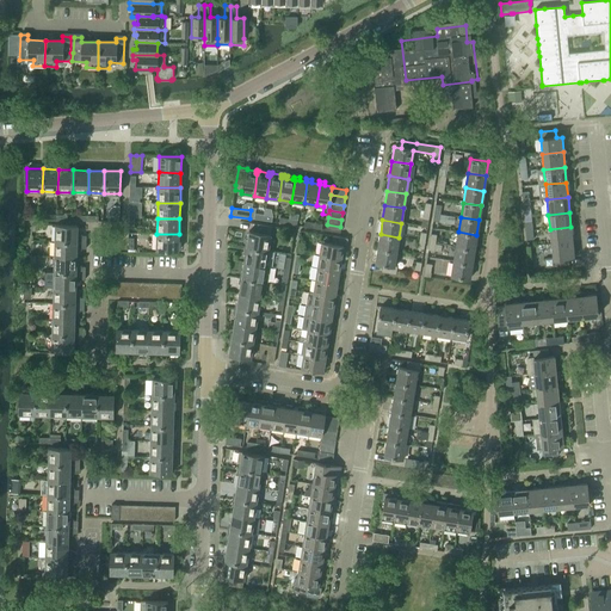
[(55,241),(86,242),(87,235),(78,235),(78,226),(55,224),(55,241)]
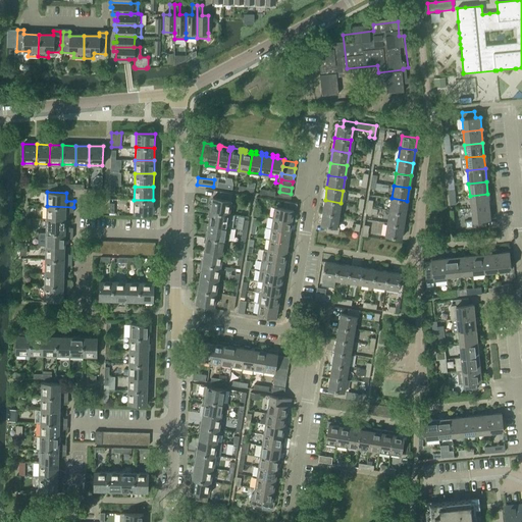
[(212,198),(210,211),(229,214),(232,194),(220,192),(219,199),(212,198)]
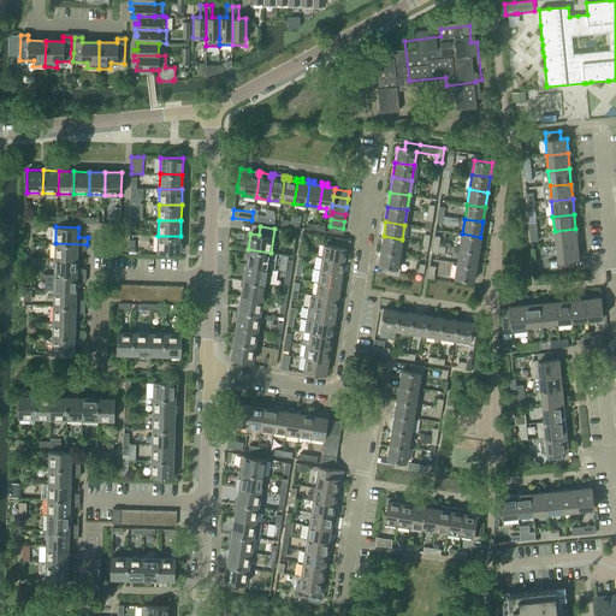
[(556,247),(578,244),(575,229),(555,231),(556,247)]
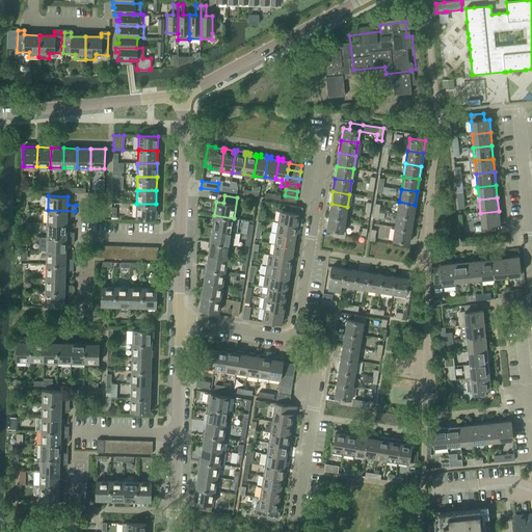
[(413,217),(415,205),(399,202),(397,215),(413,217)]
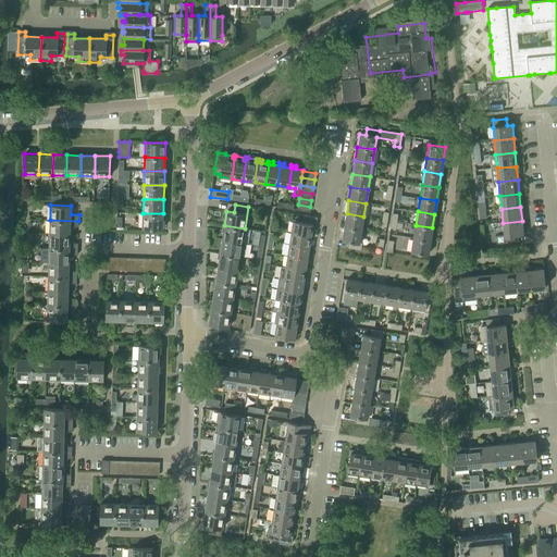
[(163,229),(163,213),(143,213),(143,227),(163,229)]
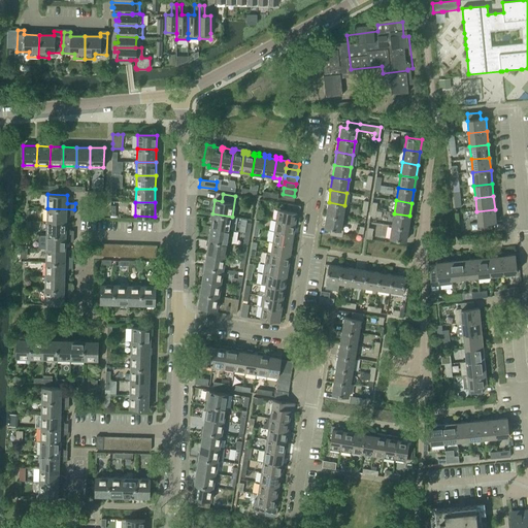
[(342,218),(344,205),(329,202),(327,216),(342,218)]
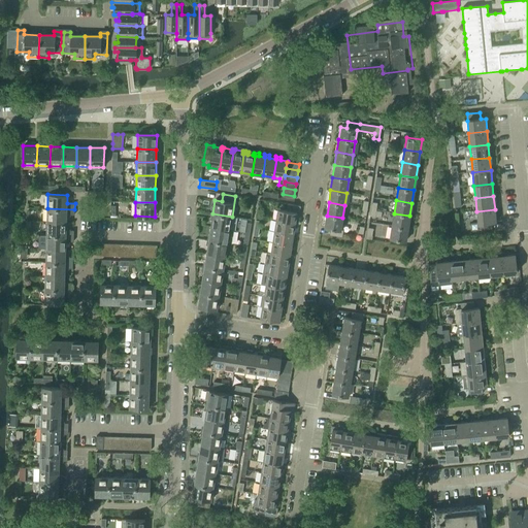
[(277,209),(275,221),(294,224),(294,222),(295,217),(299,217),(300,206),(288,204),(287,211),(277,209)]
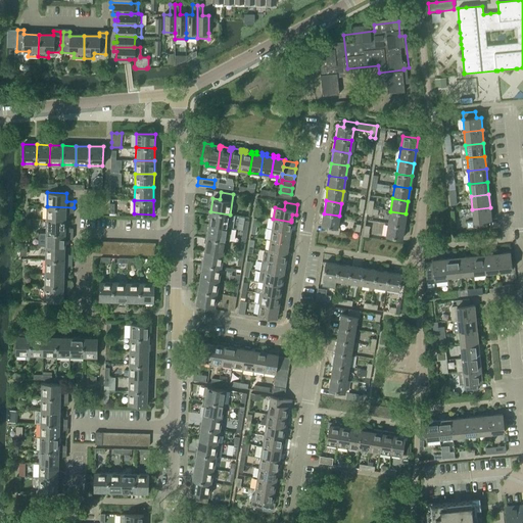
[(74,212),(74,207),(47,206),(47,220),(66,220),(66,211),(74,212)]
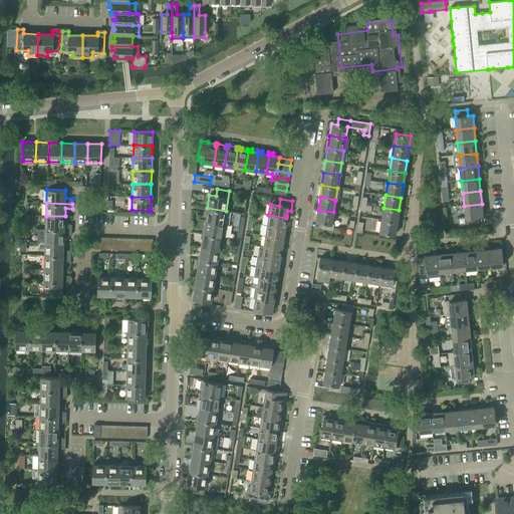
[(482,204),(464,206),(465,218),(458,219),(459,225),(479,223),(478,217),(483,216),(482,204)]
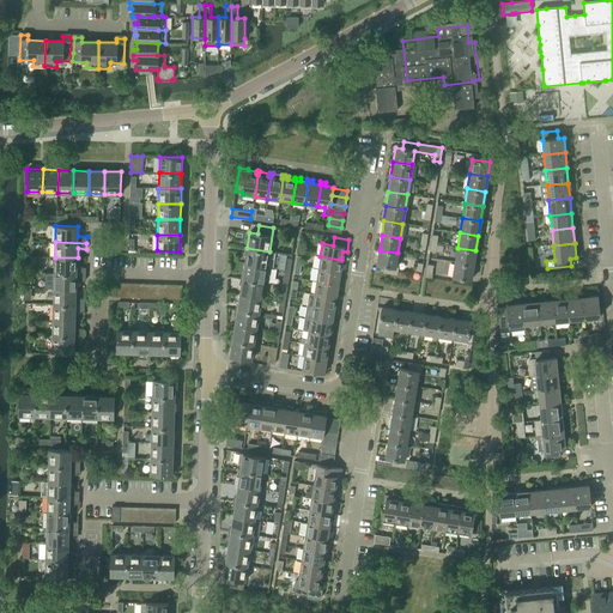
[(247,248),(244,263),(266,267),(269,252),(247,248)]
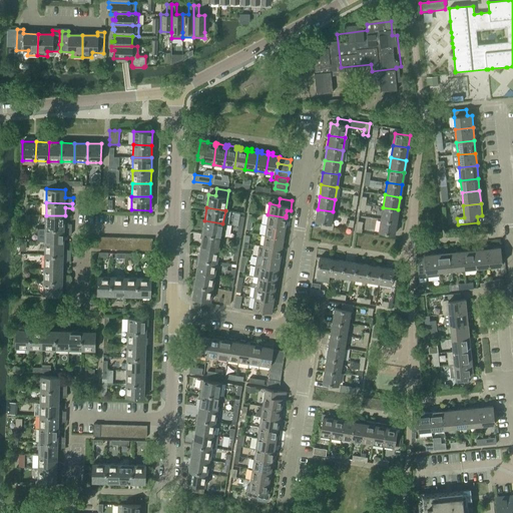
[(396,221),(398,209),(383,207),(381,219),(396,221)]
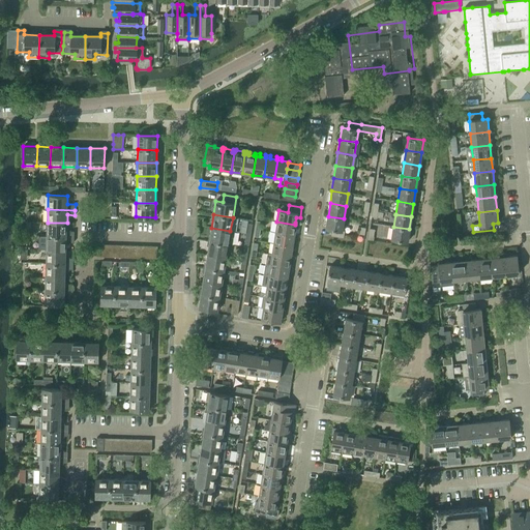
[(342,231),(344,218),(328,216),(326,229),(332,230),(331,236),(344,238),(345,231),(342,231)]
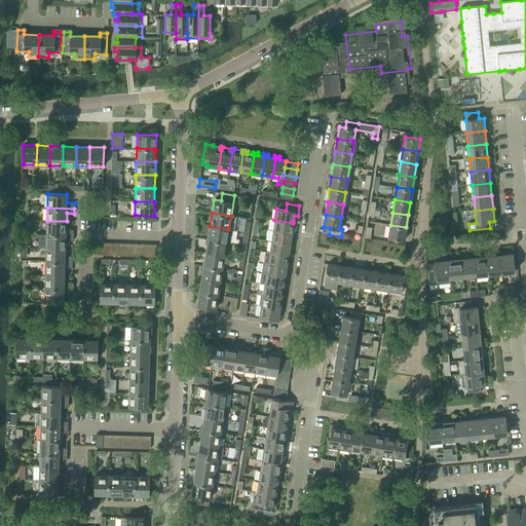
[(274,220),(273,230),(292,233),(292,232),(293,227),(296,227),(296,222),(293,221),(293,223),(274,220)]
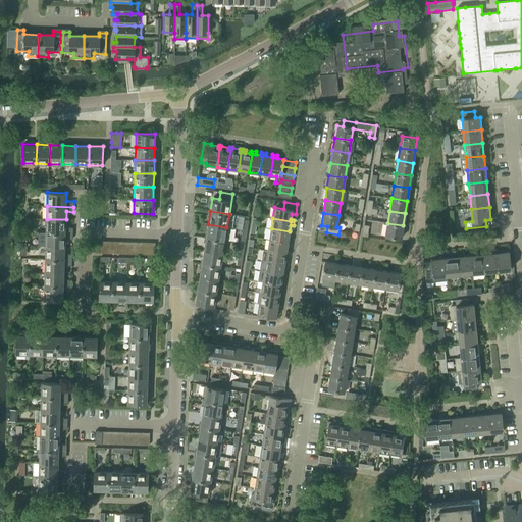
[(65,227),(66,219),(47,219),(46,232),(73,232),(73,227),(65,227)]
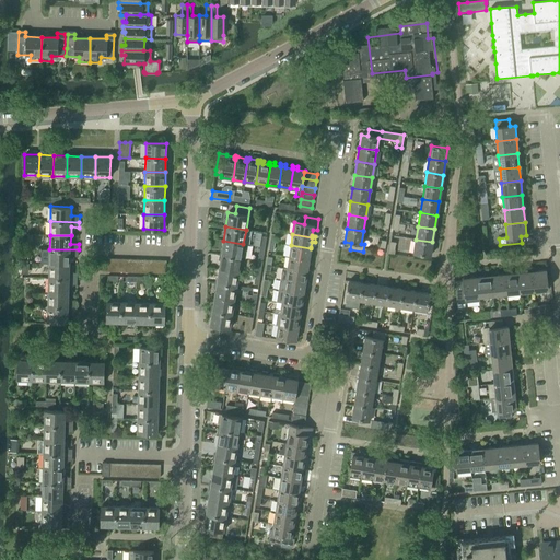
[(430,256),(432,242),(416,240),(413,253),(430,256)]
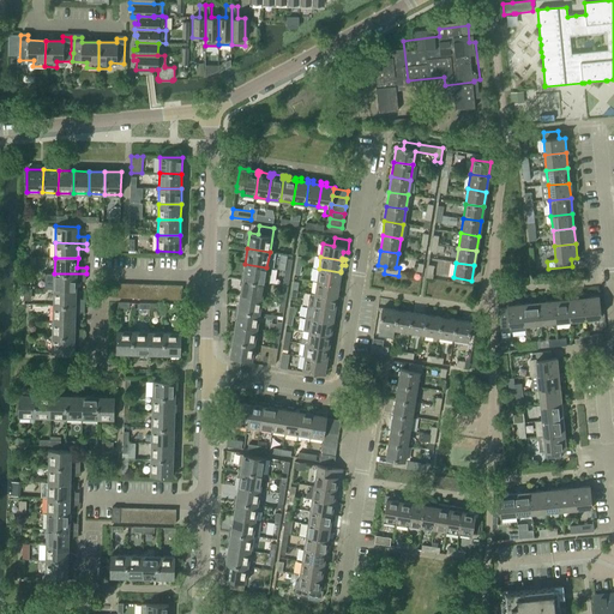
[(245,264),(242,280),(264,283),(269,283),(271,269),(266,268),(245,264)]
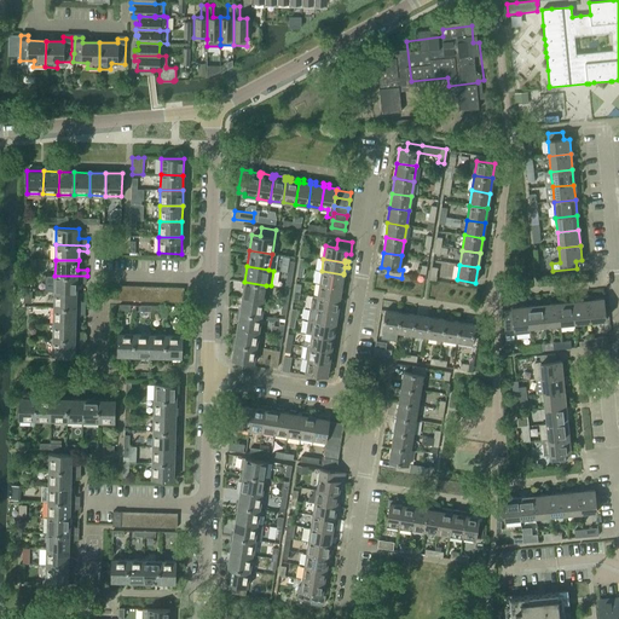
[(322,271),(319,284),(341,288),(341,285),(342,279),(346,279),(347,273),(343,273),(343,275),(322,271)]
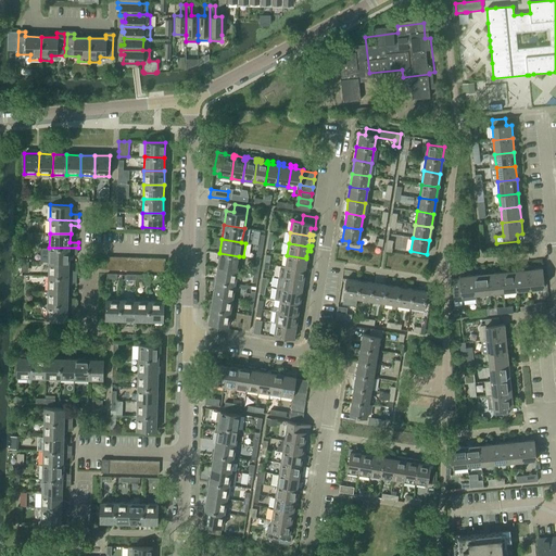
[(77,254),(78,248),(49,248),(49,262),(70,262),(70,254),(77,254)]
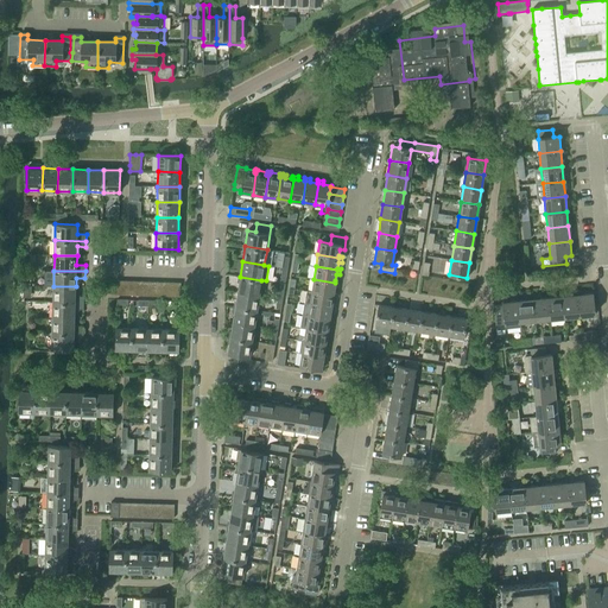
[(240,277),(238,292),(259,296),(261,280),(240,277)]
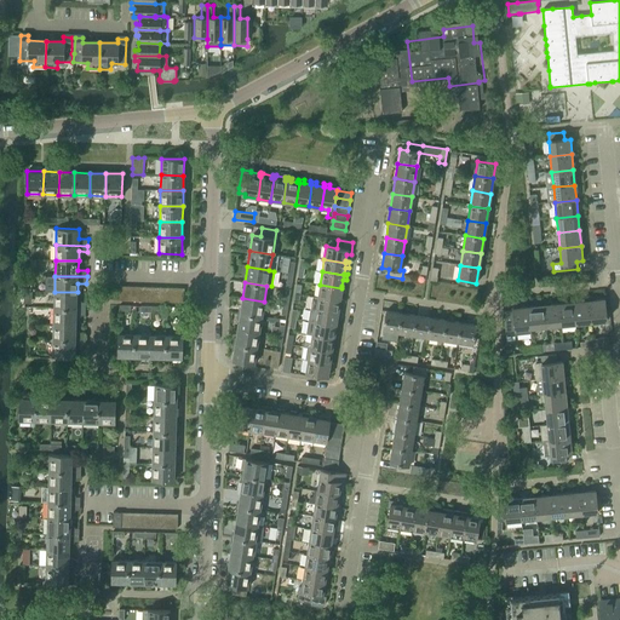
[(319,296),(317,297),(339,300),(339,299),(340,292),(344,293),(345,287),(342,286),(342,288),(320,285),(319,296)]
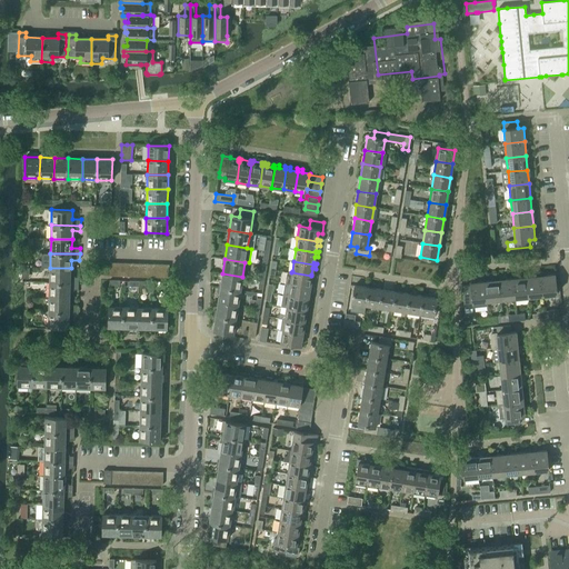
[(71,277),(71,268),(50,268),(50,282),(79,282),(79,277),(71,277)]
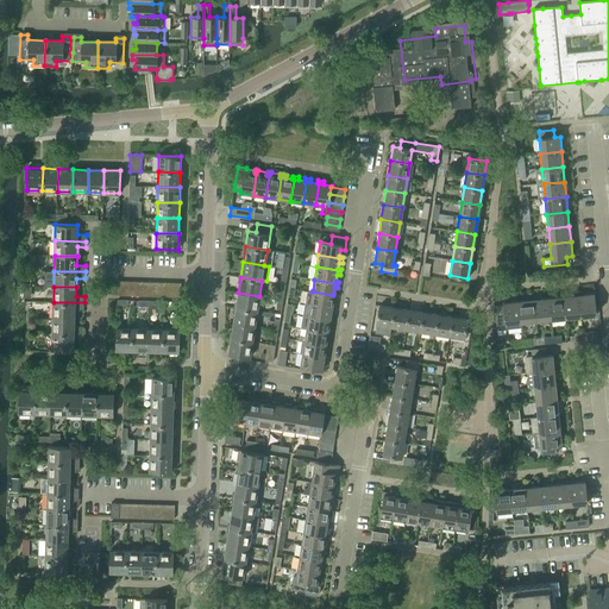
[(305,303),(331,308),(332,306),(334,306),(336,300),(337,301),(337,294),(333,294),(333,295),(312,292),(307,292),(305,303)]
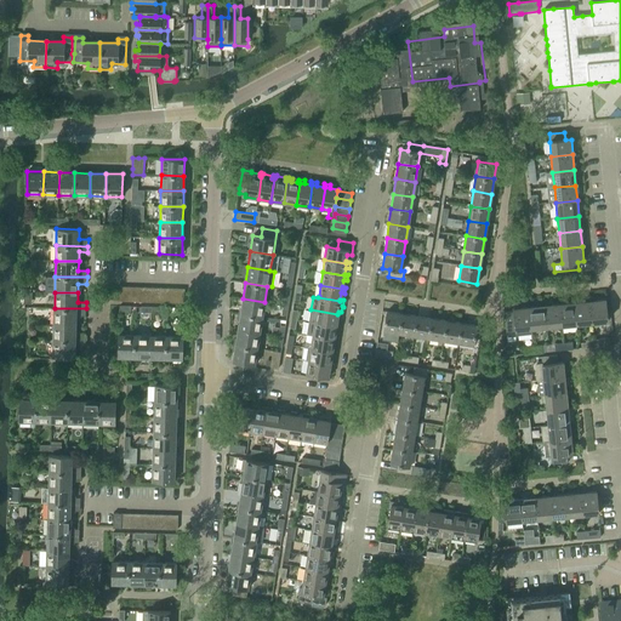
[(243,298),(240,314),(262,318),(265,302),(243,298)]
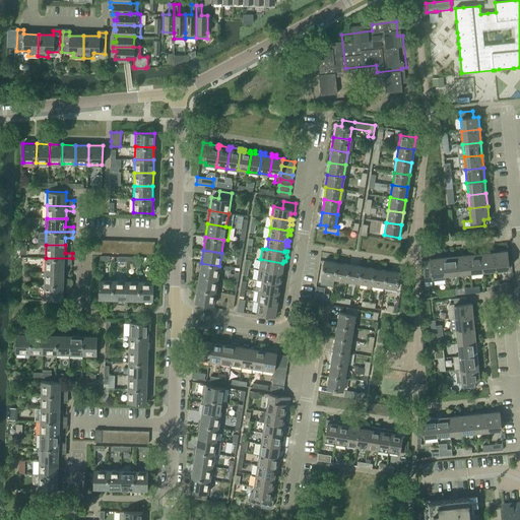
[(507,251),(494,252),(496,270),(509,269),(507,251)]
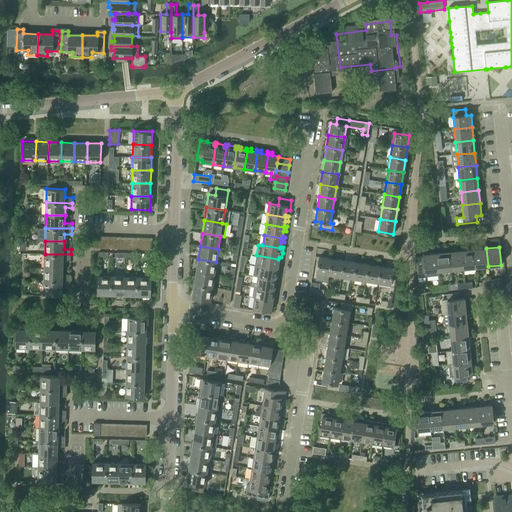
[(486,248),(474,249),(476,267),(488,266),(486,248)]
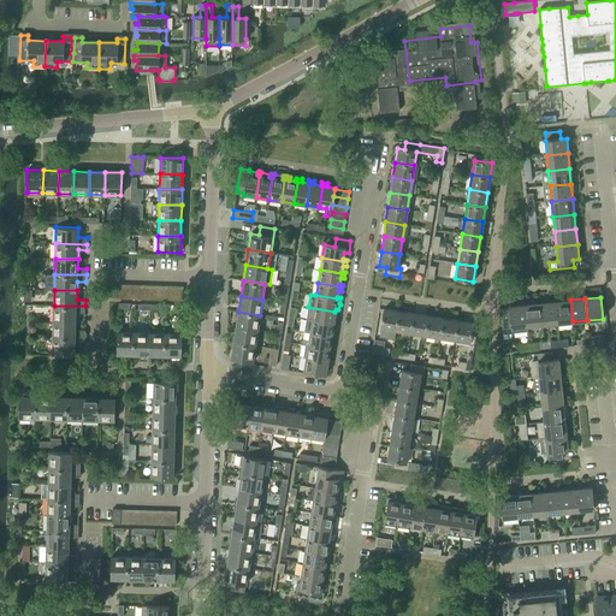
[(570,300),(555,302),(557,323),(573,321),(570,300)]
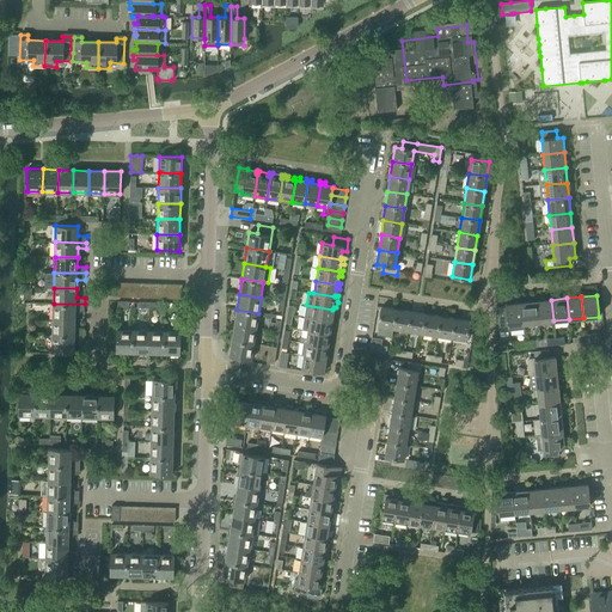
[(551,300),(537,301),(538,323),(554,320),(551,300)]
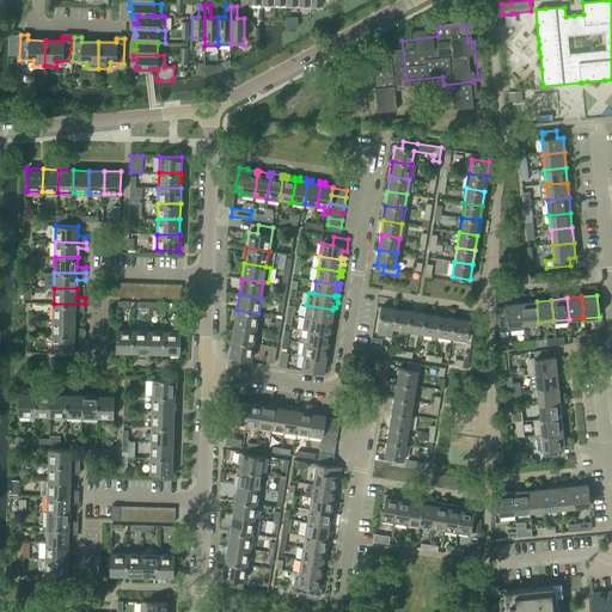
[(537,301),(521,303),(524,324),(538,323),(537,301)]
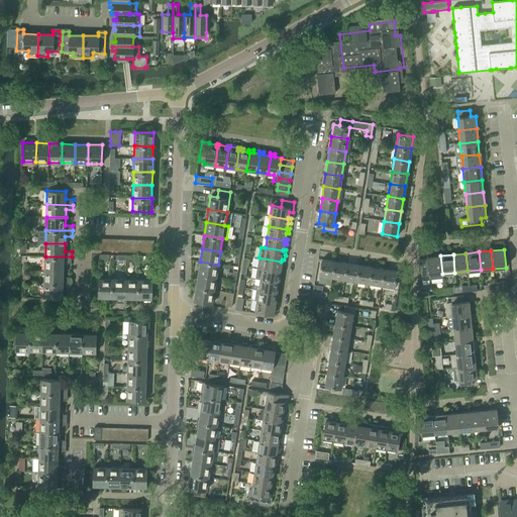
[(422,260),(421,281),(430,280),(443,278),(442,274),(440,255),(427,257),(428,260),(422,260)]
